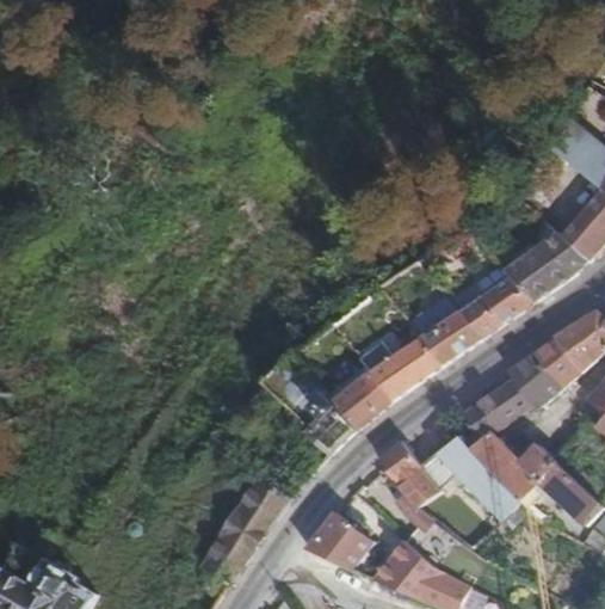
[(604,96),(585,85),(551,147),(602,189),(604,191),(604,96)]
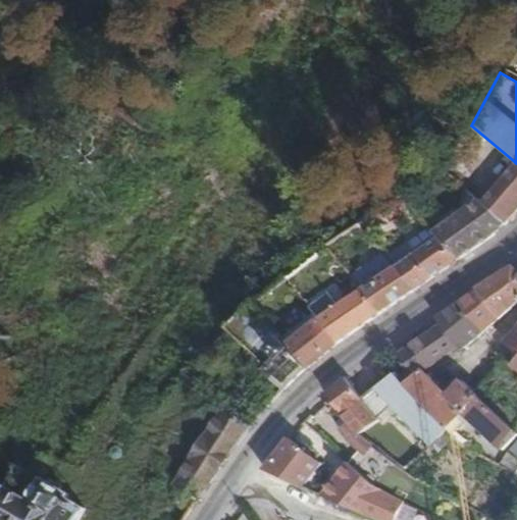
[(482,202),(504,221),(516,205),(516,163),(514,161),(482,202)]
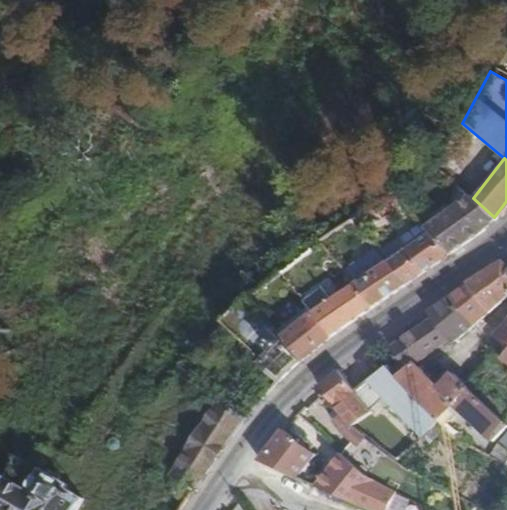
[(467,194),(424,227),(427,230),(447,252),(481,229),(494,217),(473,198),(467,194)]
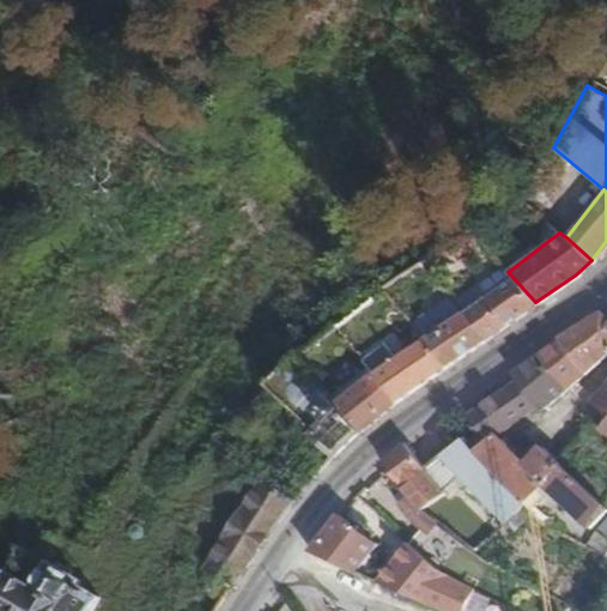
[(475,285),(453,302),(485,338),(498,330),(535,302),(511,276),(485,295),(475,285)]
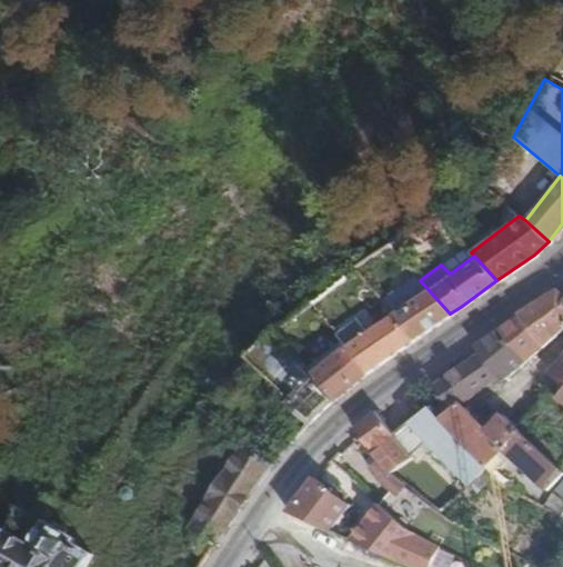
[(381,302),(391,314),(411,339),(429,327),(450,314),(420,280),(415,277),(381,302)]
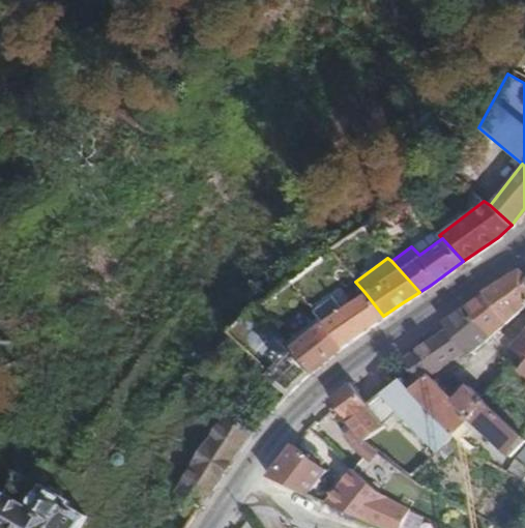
[(524,276),(518,270),(483,295),(504,321),(524,302),(524,276)]
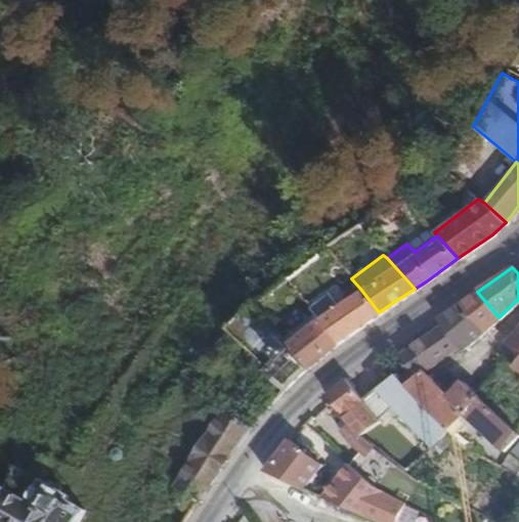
[(327,294),(307,307),(317,320),(336,345),(342,340),(379,312),(360,289),(336,307),(327,294)]
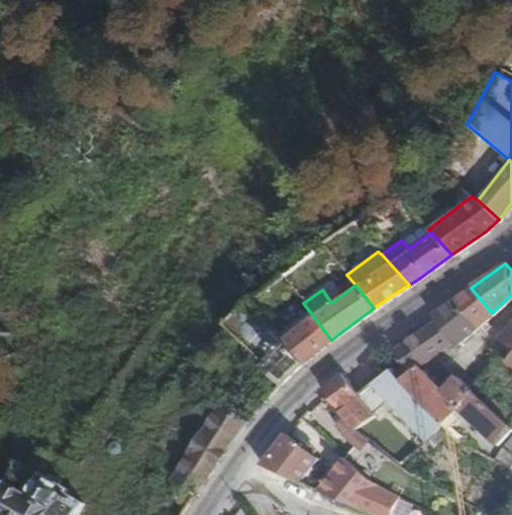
[(471,288),(451,300),(475,328),(492,313),(471,288)]
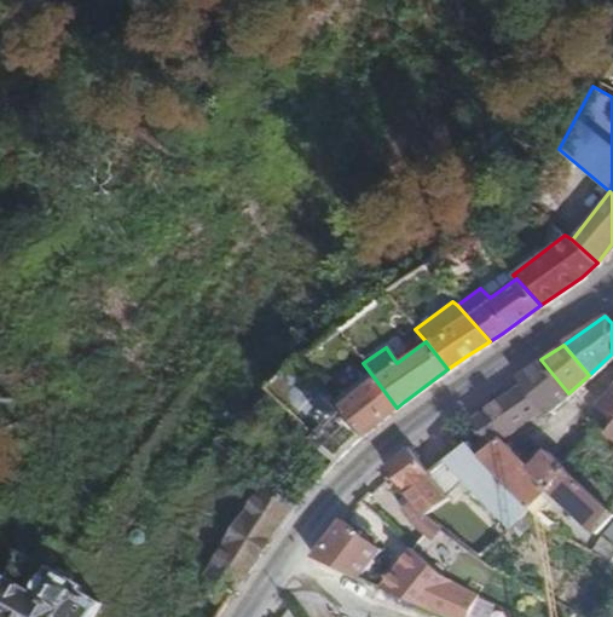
[(266,388),(284,404),(300,420),(314,433),(310,438),(333,461),(359,433),(335,407),(296,358),(266,388)]
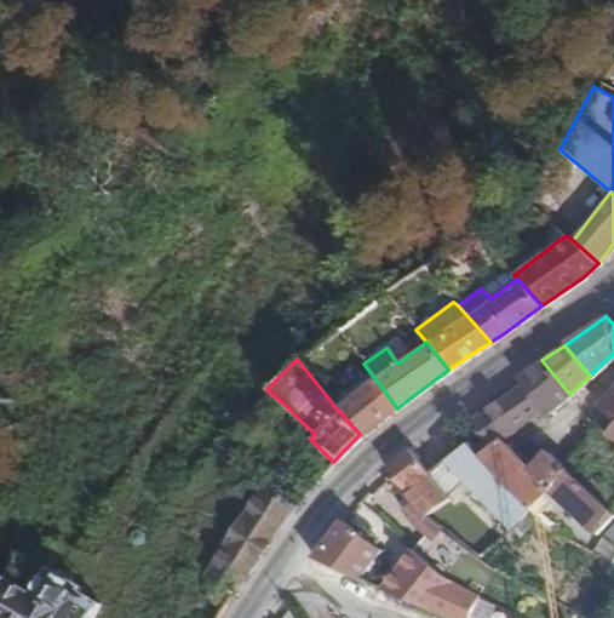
[(569,394),(541,360),(516,378),(522,384),(543,411),(545,415),(569,394)]
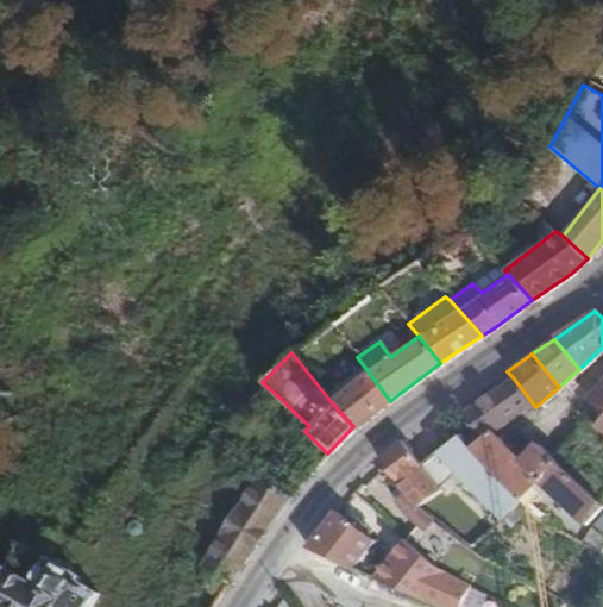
[(330,400),(353,426),(390,401),(369,373),(330,400)]
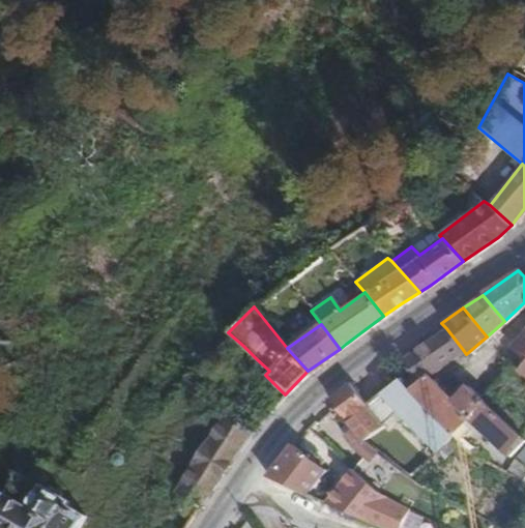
[(524,377),(524,327),(509,347),(524,357),(524,359),(516,372),(524,377)]
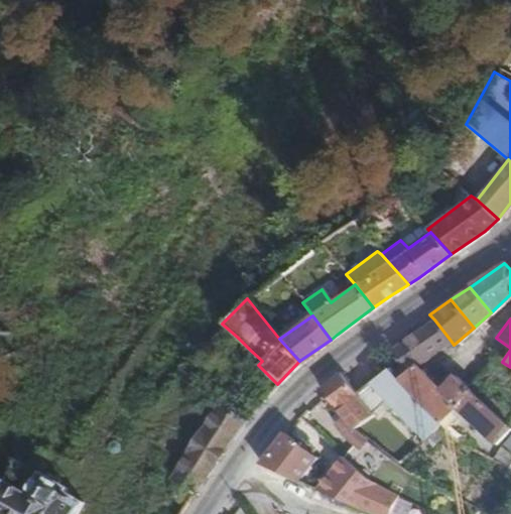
[(417,367),(452,342),(434,319),(391,350),(394,353),(407,371),(416,365),(417,367)]
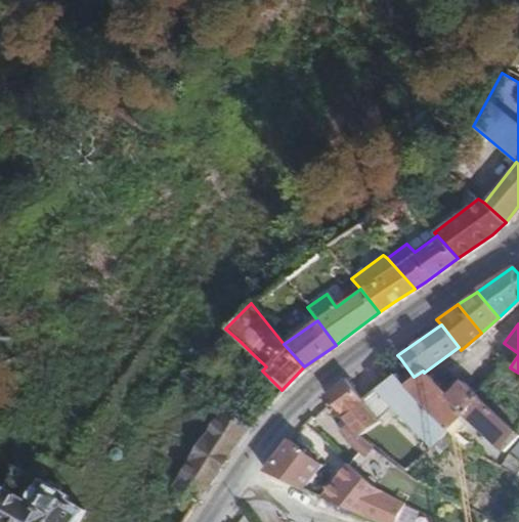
[(434,383),(424,373),(423,371),(414,377),(400,358),(386,367),(394,376),(444,428),(462,411),(501,449),(516,435),(512,432),(501,420),(465,386),(459,381),(444,393),(434,383)]
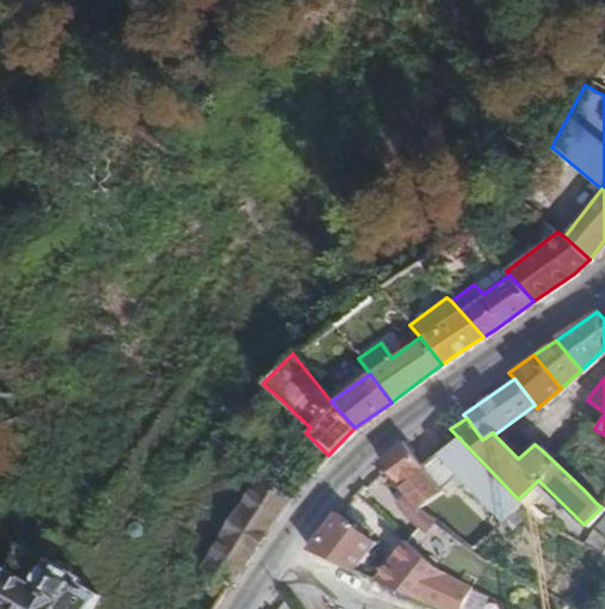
[(520,502),(518,499),(460,438),(421,468),(438,490),(458,473),(500,518),(520,502)]
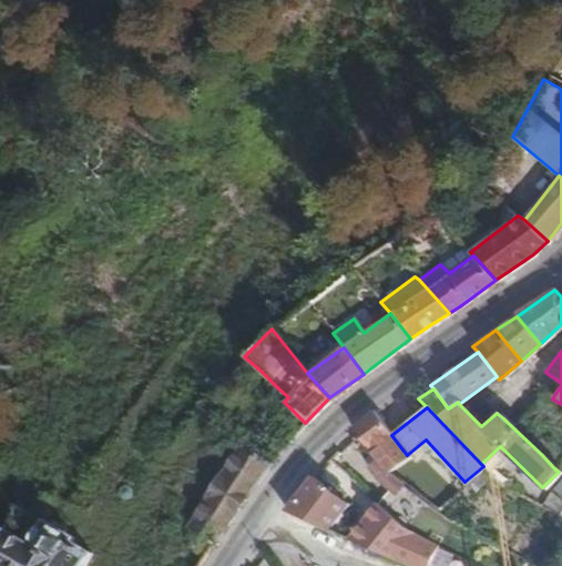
[(375,460),(384,471),(385,472),(407,455),(391,435),(373,411),(351,427),(354,432),(375,460)]
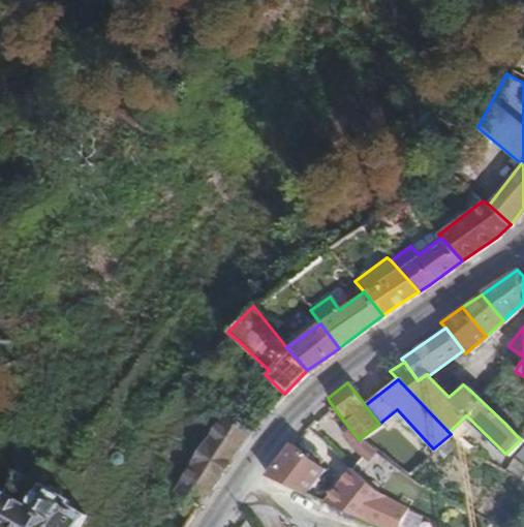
[(175,488),(196,505),(226,463),(249,434),(222,412),(175,488)]
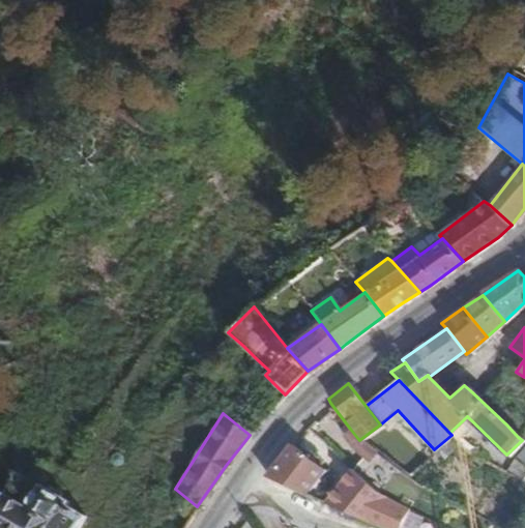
[(331,435),(315,419),(307,429),(323,444),(331,435)]
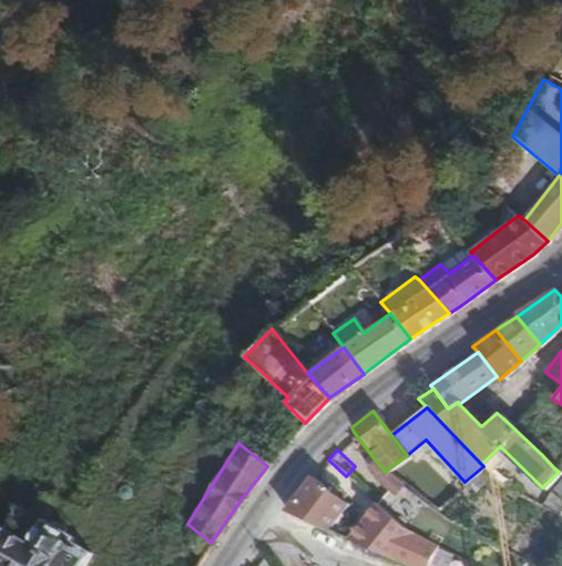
[(384,471),(375,460),(366,466),(375,478),(384,471)]
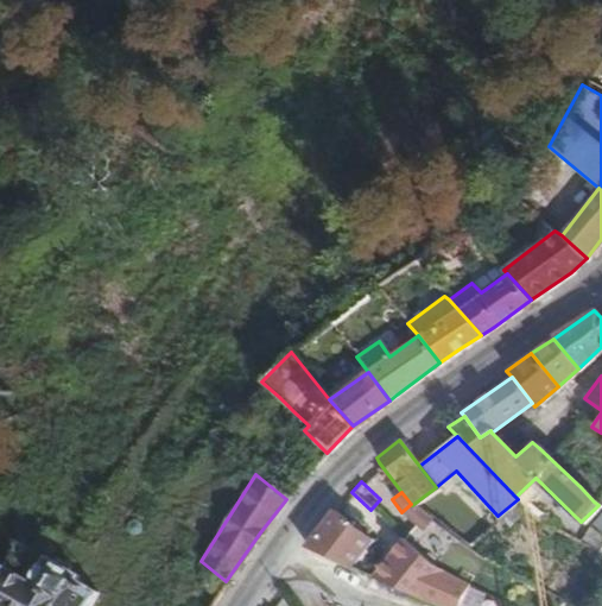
[(601,509),(577,540),(595,550),(601,537),(601,509)]
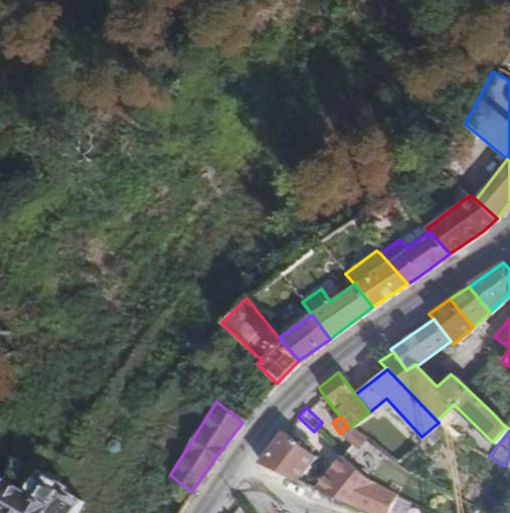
[(313,457),(282,433),(261,464),(297,481),(313,457)]
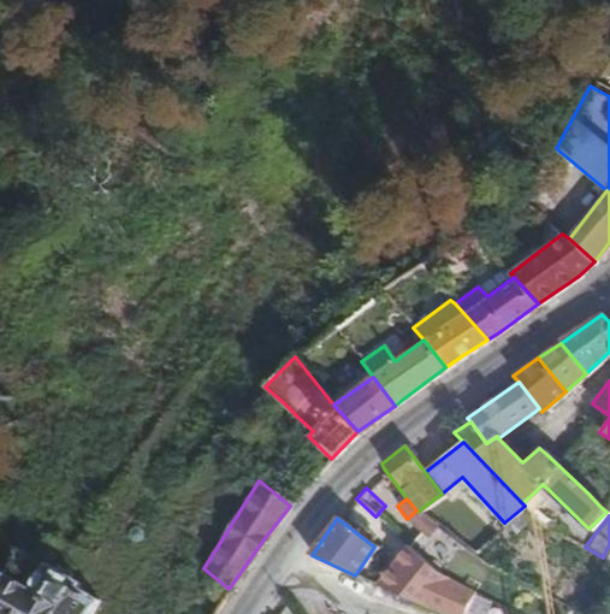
[(457,543),(433,525),(413,550),(436,571),(457,543)]
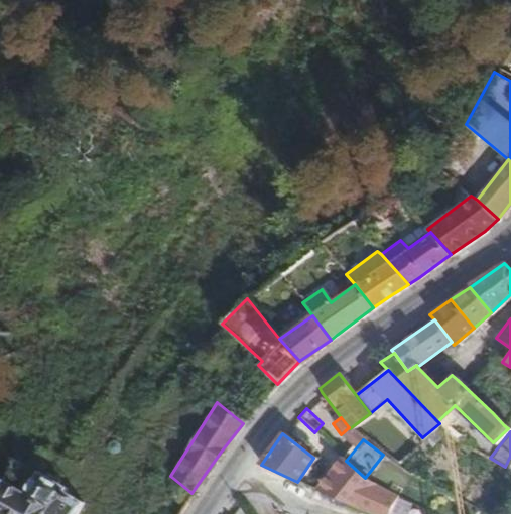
[(374,486),(365,478),(346,461),(341,456),(314,489),(357,509),(374,486)]
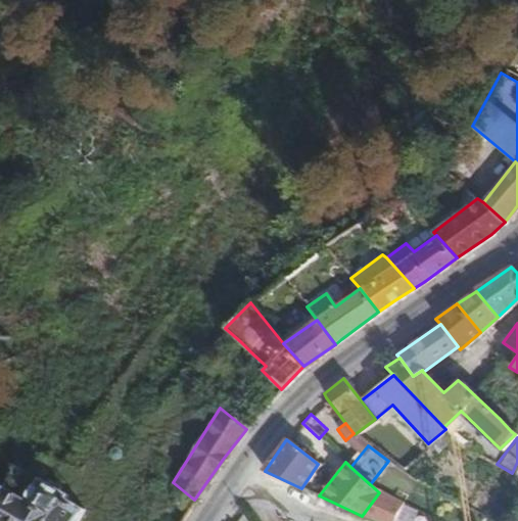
[(14,466),(0,489),(0,520),(69,520),(80,506),(14,466)]
